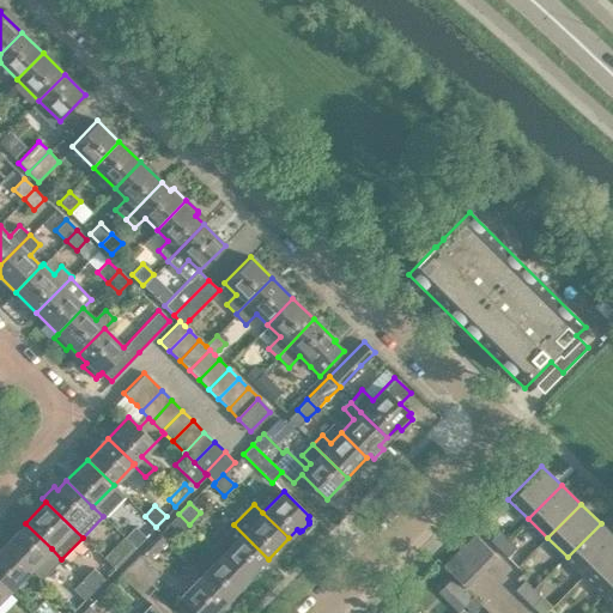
[(180,534),(189,525),(178,514),(169,523),(180,534)]
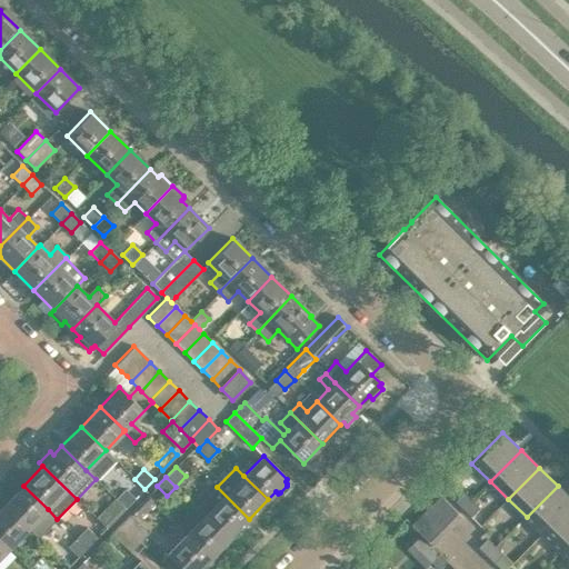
[(5,505),(28,529),(38,538),(57,519),(48,509),(23,486),(5,505)]
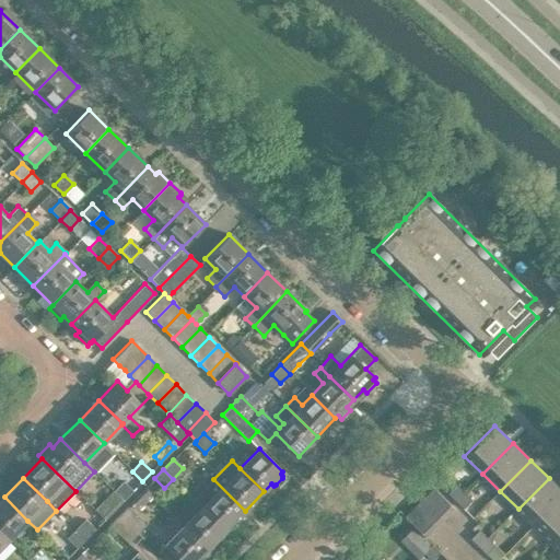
[(559,489),(549,478),(518,509),(536,526),(559,502),(559,489)]
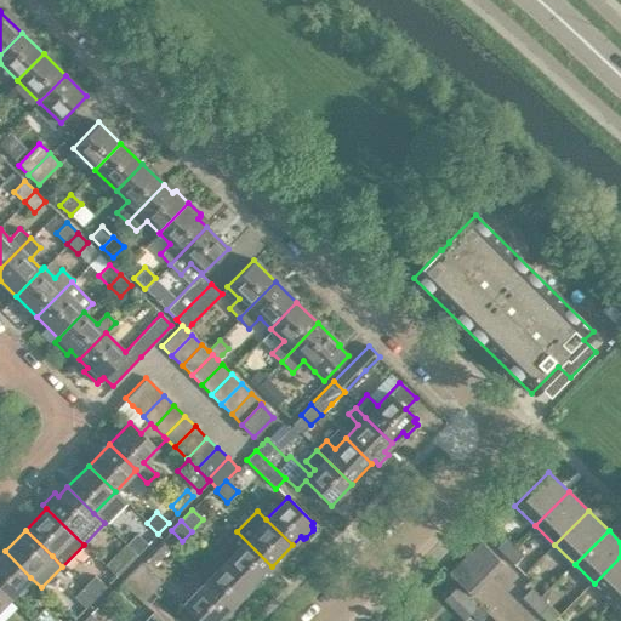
[(223,562),(250,588),(272,567),(237,531),(215,553),(223,562)]
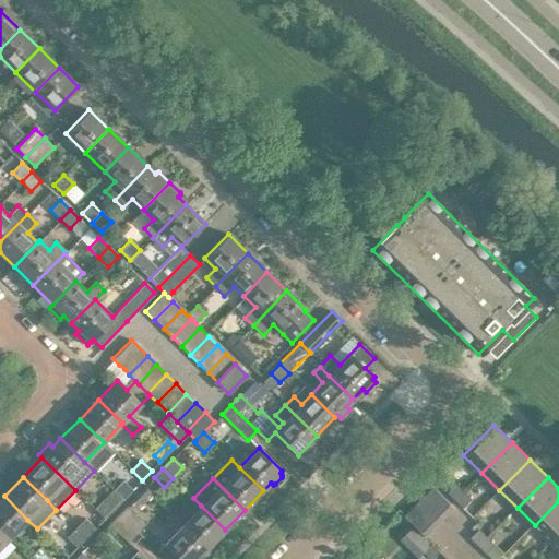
[(123,499),(132,490),(122,480),(114,490),(123,499)]
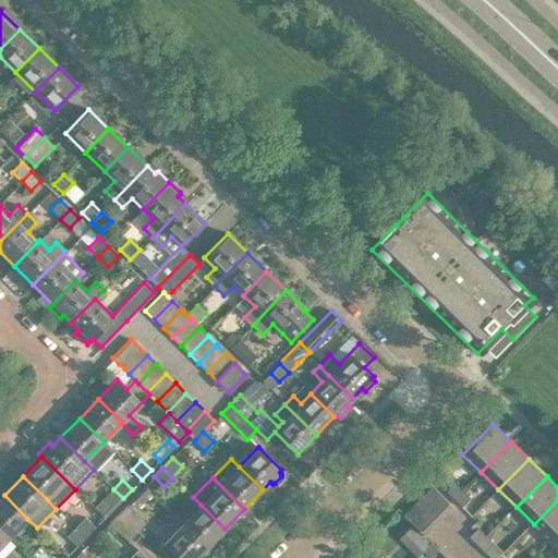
[(455,499),(462,490),(455,483),(446,490),(455,499)]
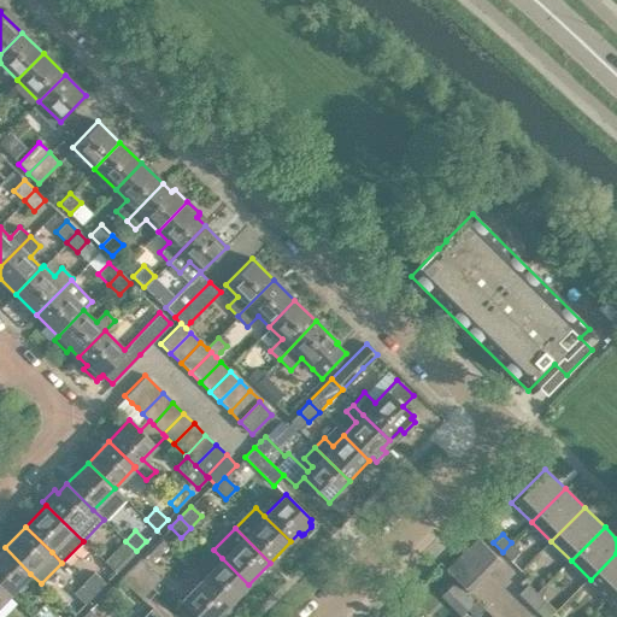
[(151,562),(166,545),(159,538),(142,554),(151,562)]
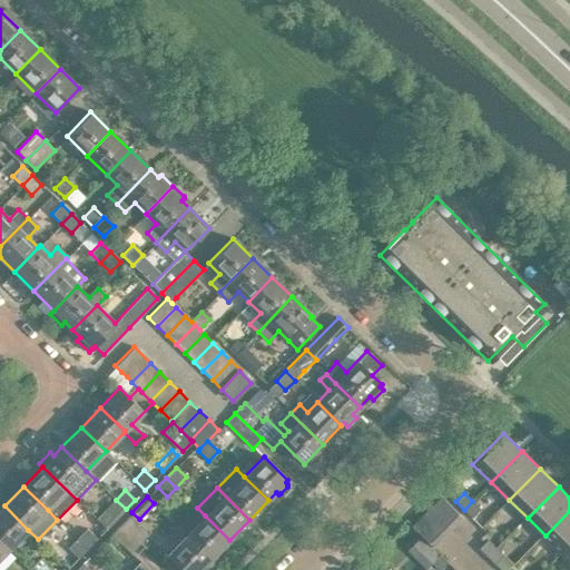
[(431,505),(452,526),(461,517),(441,497),(431,505)]
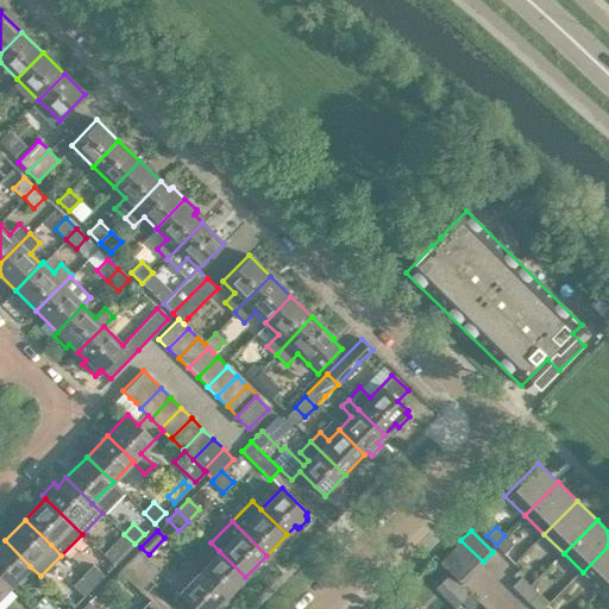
[(124,554),(135,544),(124,534),(113,544),(124,554)]
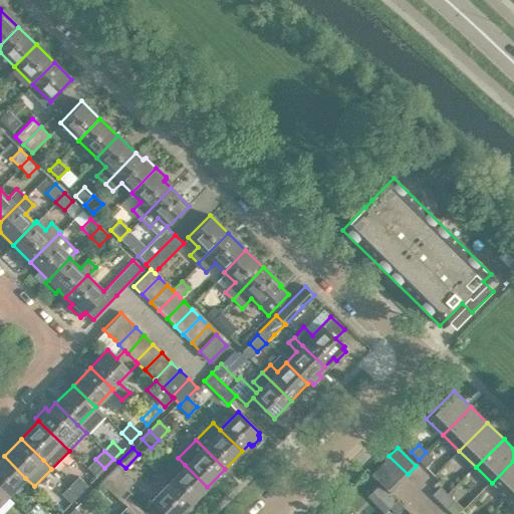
[(426,466),(433,459),(426,452),(419,460),(426,466)]
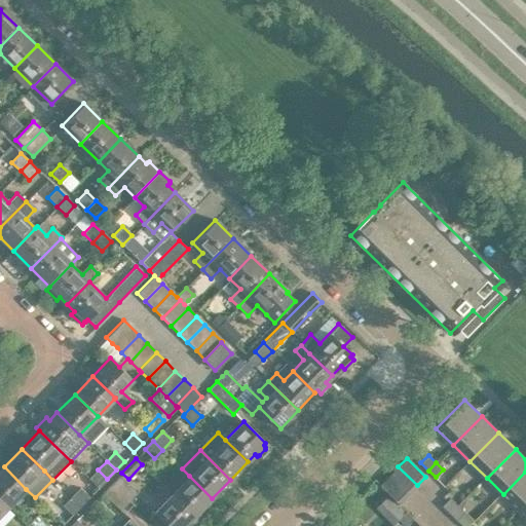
[(4,466),(0,470),(0,498),(8,506),(26,489),(4,466)]
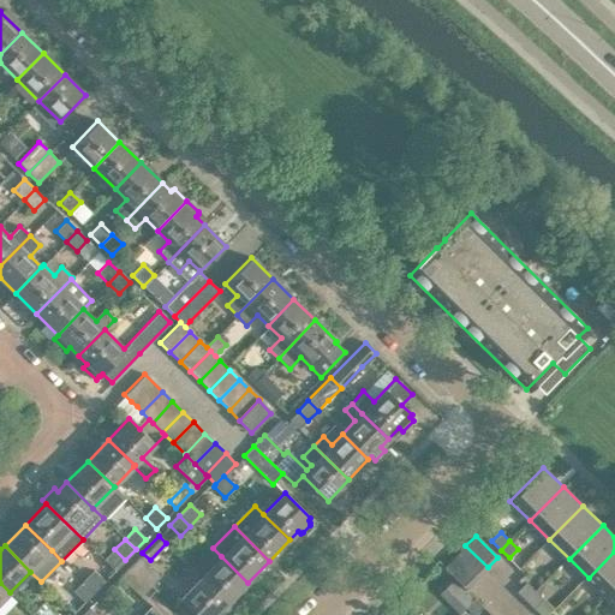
[(455,556),(477,578),(488,567),(465,545),(455,556)]
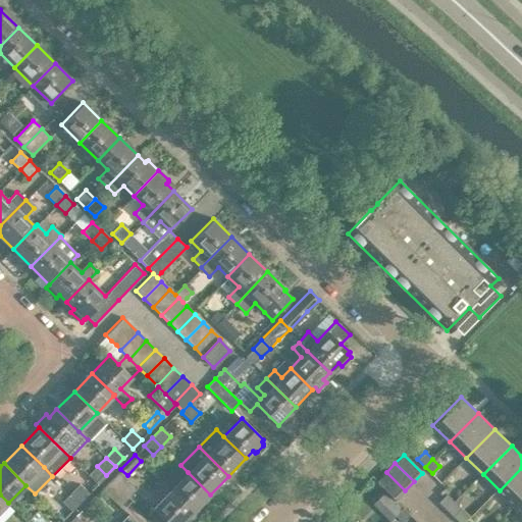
[(521,501),(521,468),(500,490),(516,508),(521,501)]
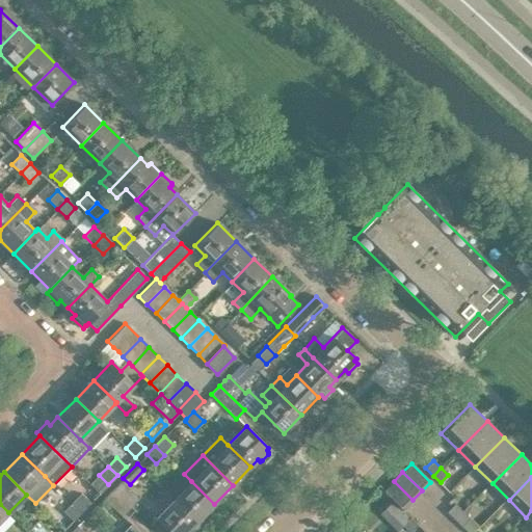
[(130,508),(138,499),(121,481),(111,489),(130,508)]
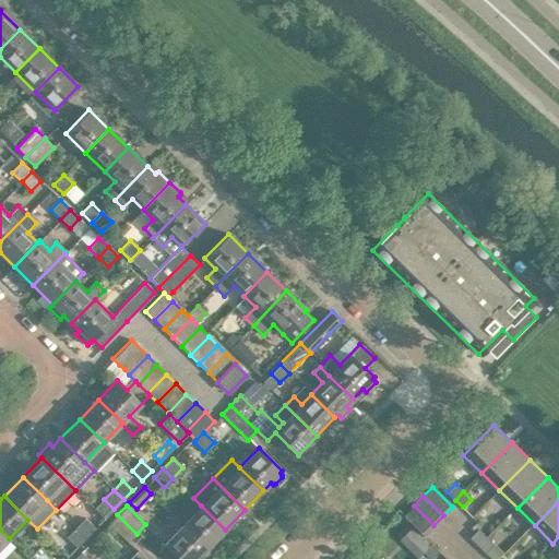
[(206,548),(225,530),(201,506),(182,525),(206,548)]
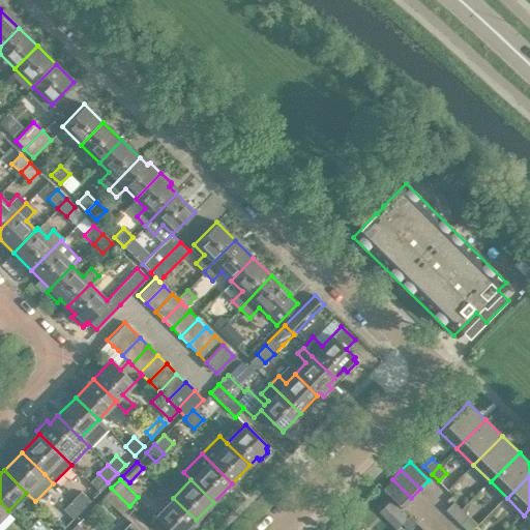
[(402,507),(411,498),(392,479),(383,489),(402,507)]
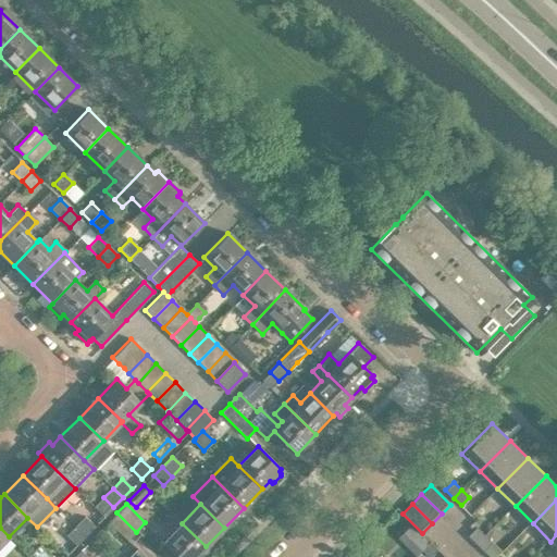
[(127,541),(136,532),(116,512),(108,522),(127,541)]
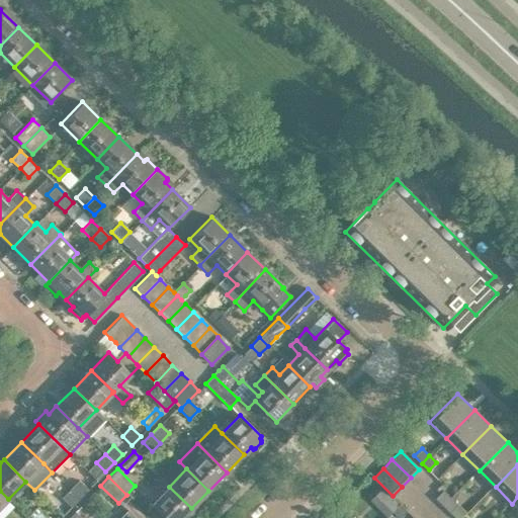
[(79,499),(88,490),(79,481),(70,490),(79,499)]
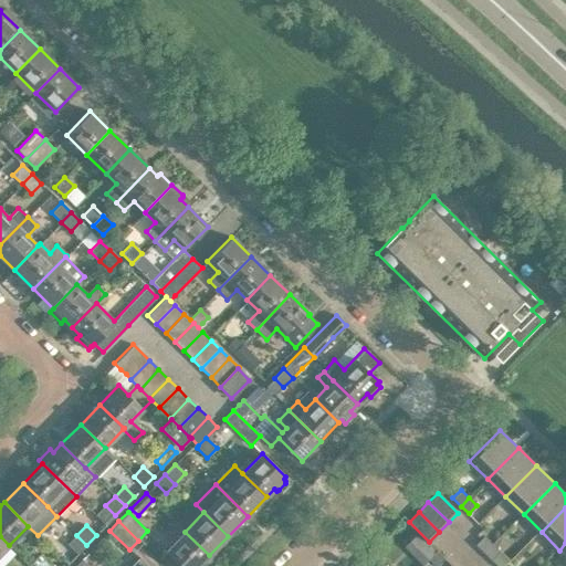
[(202,565),(201,564),(209,555),(185,532),(160,556),(170,565),(179,565),(180,565),(202,565)]
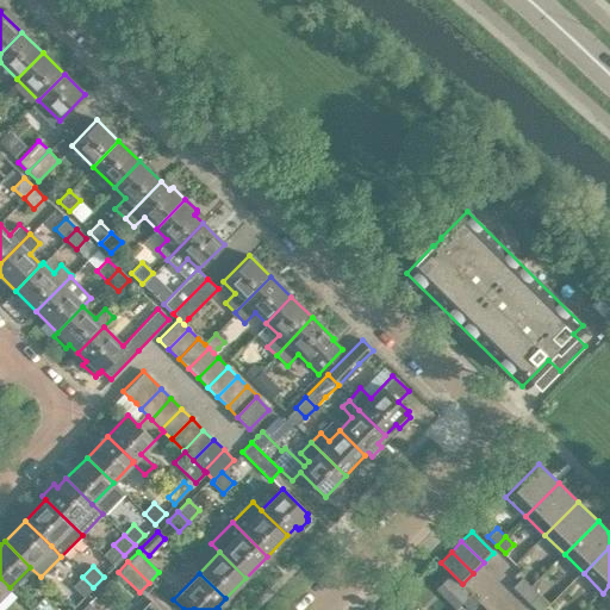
[(83,597),(93,587),(82,577),(73,586),(83,597)]
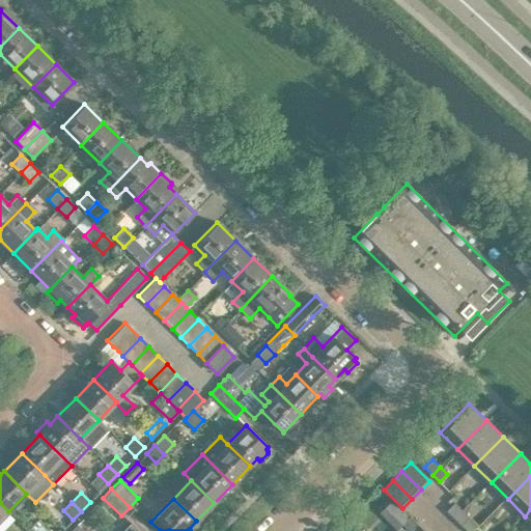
[(454,518),(462,509),(454,502),(447,510),(454,518)]
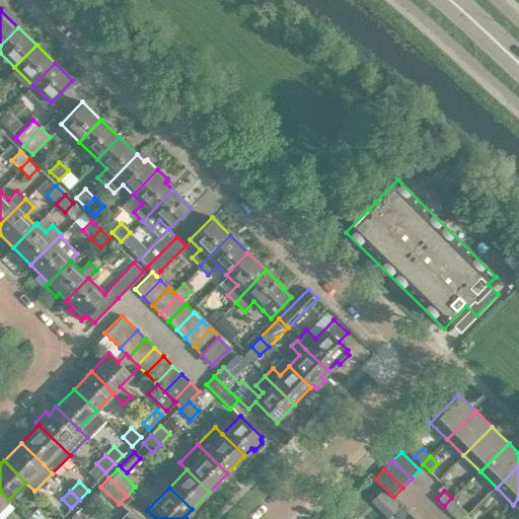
[(0,508),(8,500),(0,492),(0,508)]
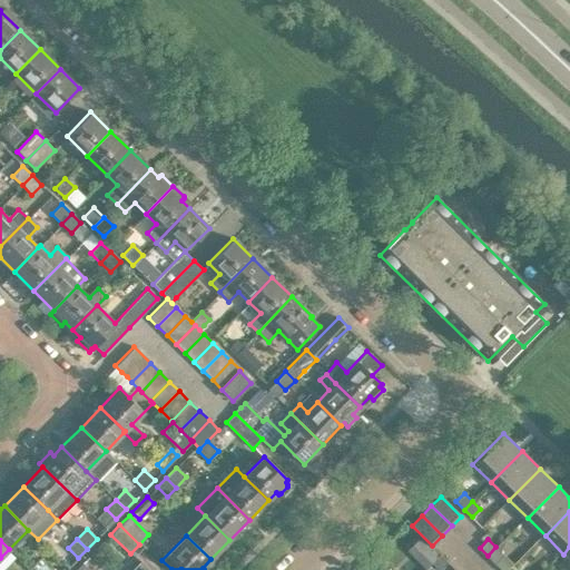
[(495,563),(503,554),(495,547),(488,556),(495,563)]
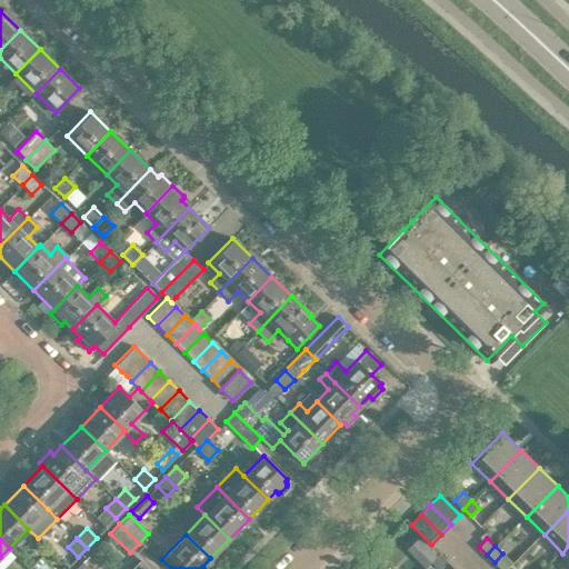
[(439,568),(447,560),(439,552),(431,561),(439,568)]
